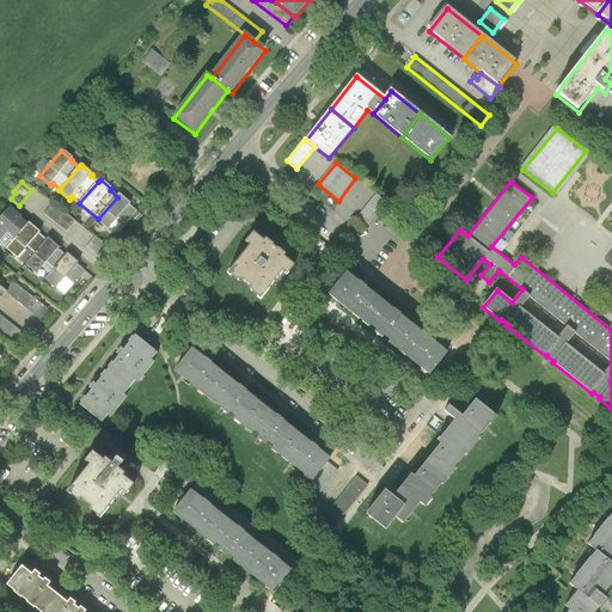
[(130,204),(120,195),(117,197),(98,219),(116,236),(136,212),(130,206),(130,204)]
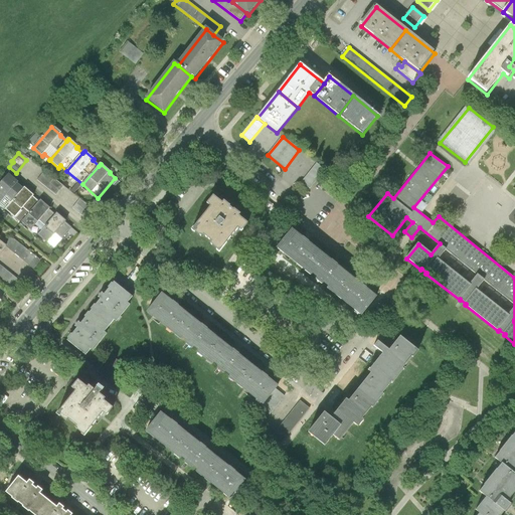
[(317,164),(301,183),(310,190),(325,171),(317,164)]
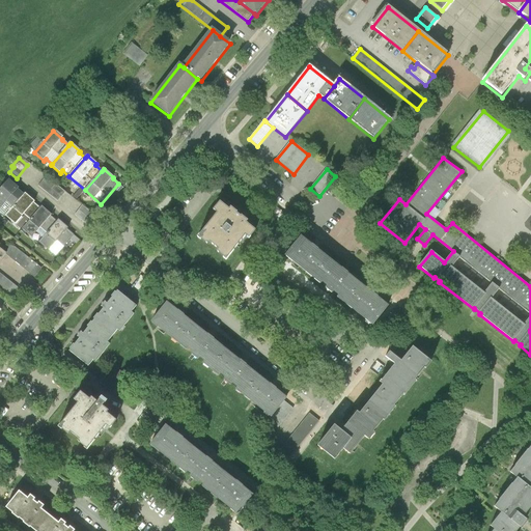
[(38,188),(58,202),(65,193),(46,177),(38,188)]
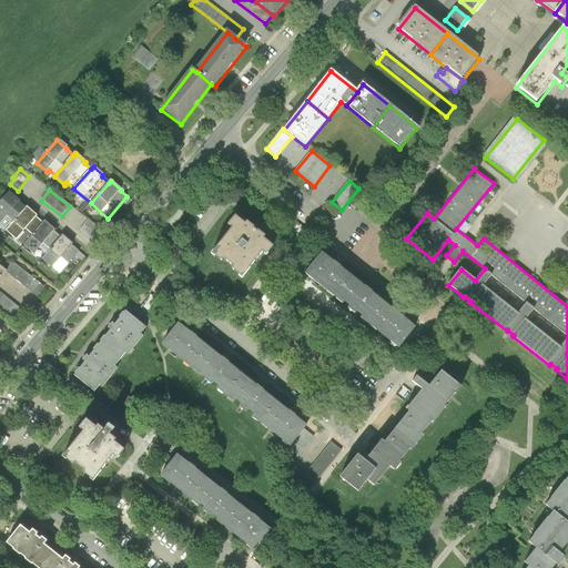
[(0,223),(7,216),(13,222),(24,210),(17,203),(18,203),(9,195),(0,204),(0,223)]
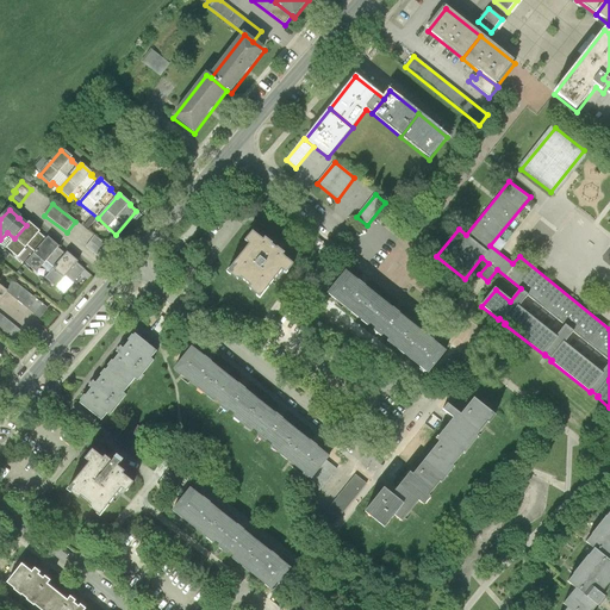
[(27,247),(35,253),(45,241),(38,234),(39,234),(29,224),(26,225),(14,238),(6,248),(17,257),(27,247)]
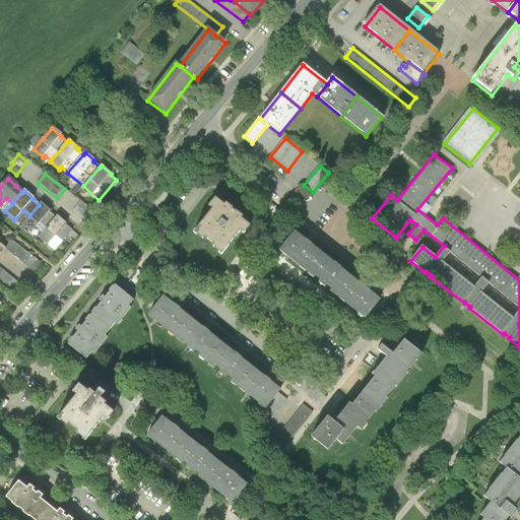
[(212,248),(221,255),(240,232),(244,235),(251,226),(242,219),(243,217),(225,204),(224,206),(215,199),(209,206),(212,209),(194,233),(203,241),(205,239),(213,246),(212,248)]
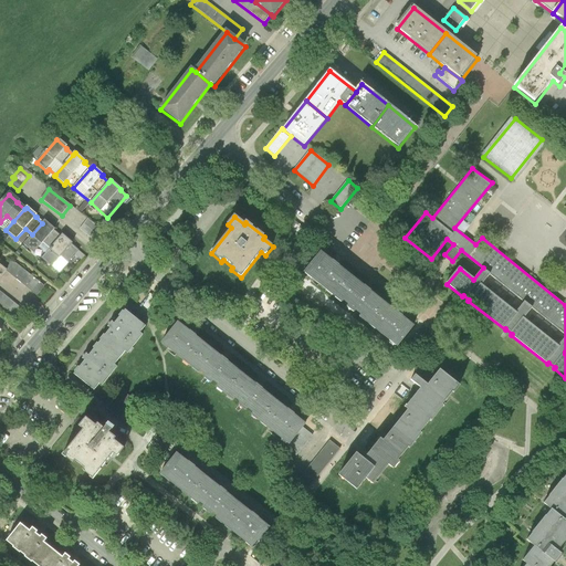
[(80,230),(90,238),(97,228),(87,220),(80,230)]
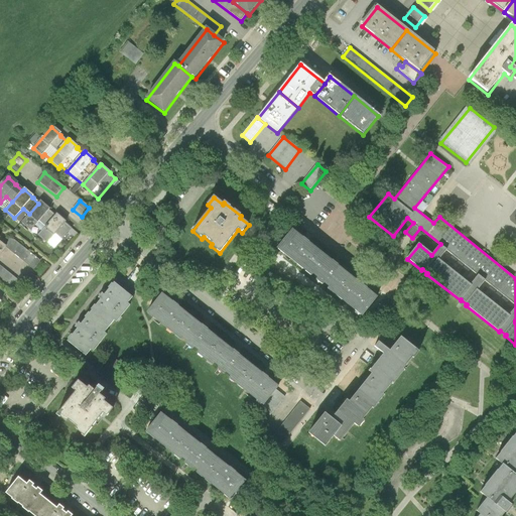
[(40,202),(38,204),(29,214),(21,223),(30,231),(39,221),(45,227),(55,216),(49,211),(49,210),(40,202)]
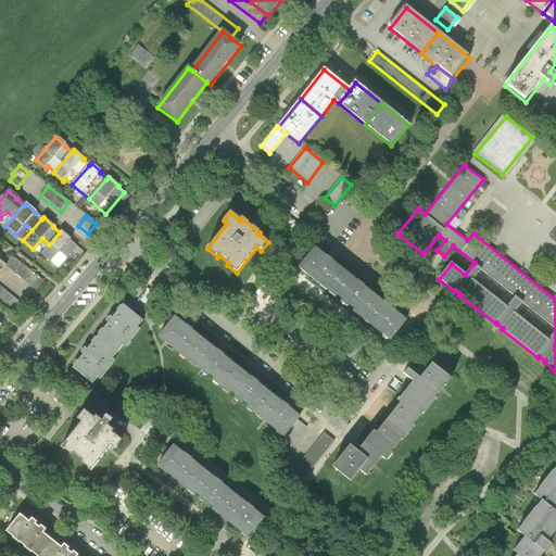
[(61,230),(60,232),(49,244),(40,254),(51,264),(61,252),(67,257),(77,247),(71,241),(72,240),(61,230)]
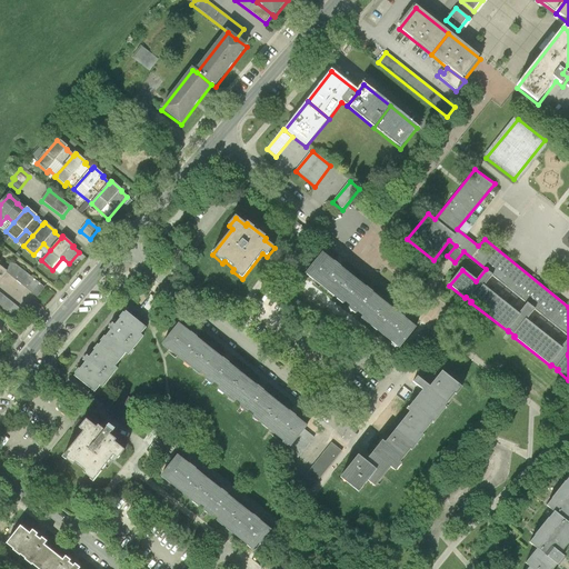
[(307,275),(337,299),(353,279),(322,255),(307,275)]
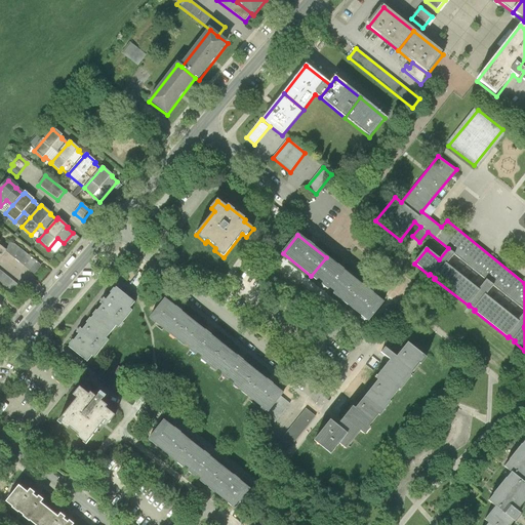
[(41,266),(12,243),(5,251),(34,274),(41,266)]
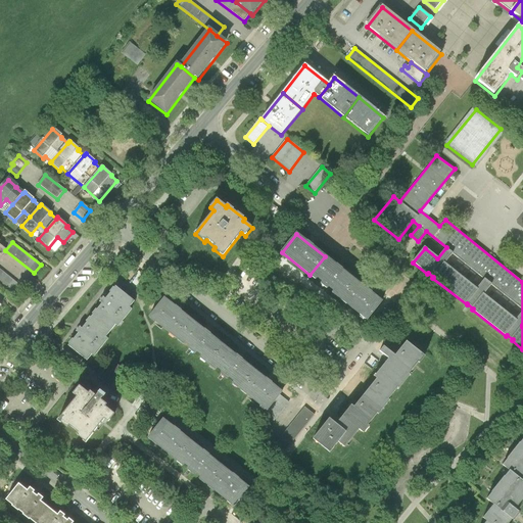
[(355,281),(325,256),(310,275),(317,280),(318,278),(323,282),(322,284),(328,289),(329,287),(334,292),(333,294),(340,299),(355,281)]
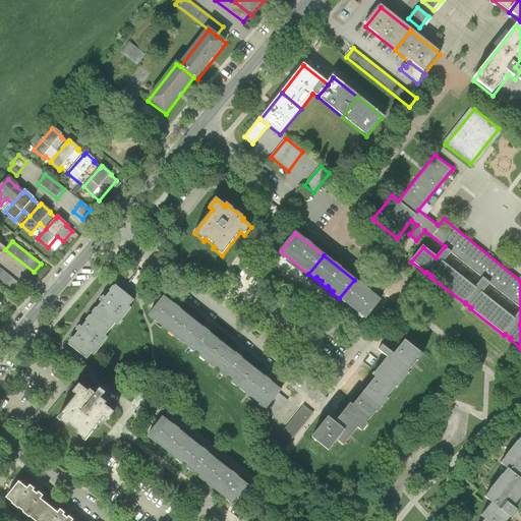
[(22,286),(0,268),(0,283),(15,295),(22,286)]
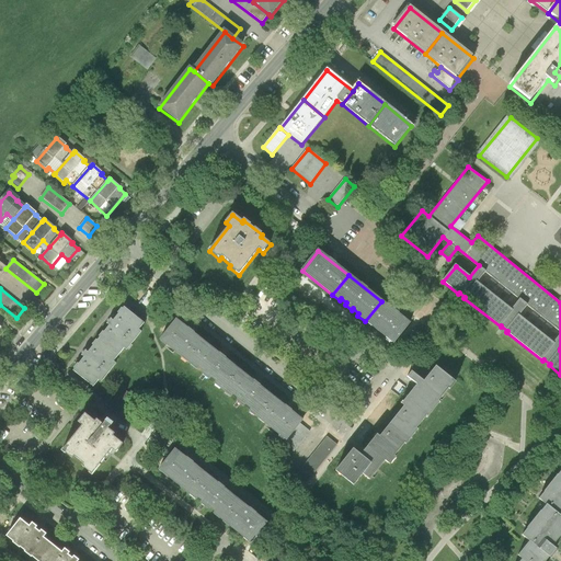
[(410,324),(381,301),(365,321),(393,344),(410,324)]
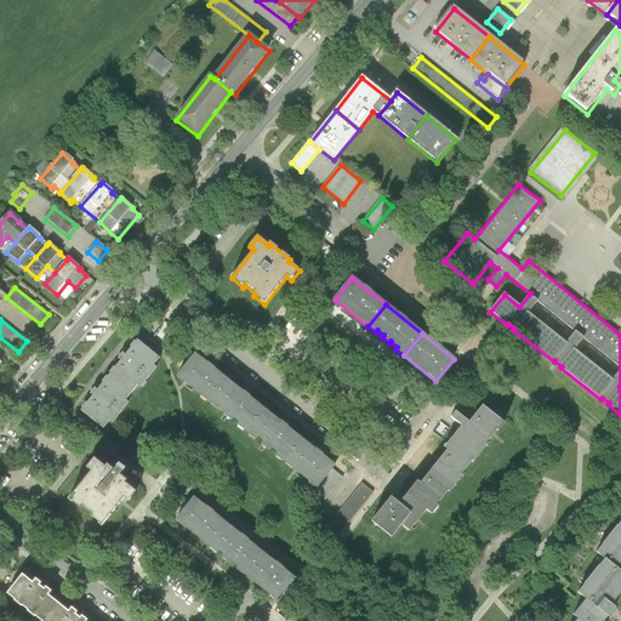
[(110,372),(109,375),(131,393),(137,386),(140,388),(157,366),(154,364),(159,357),(137,340),(136,341),(135,340),(130,346),(131,347),(125,354),(123,352),(118,358),(121,360),(115,368),(114,365),(109,371),(110,372)]
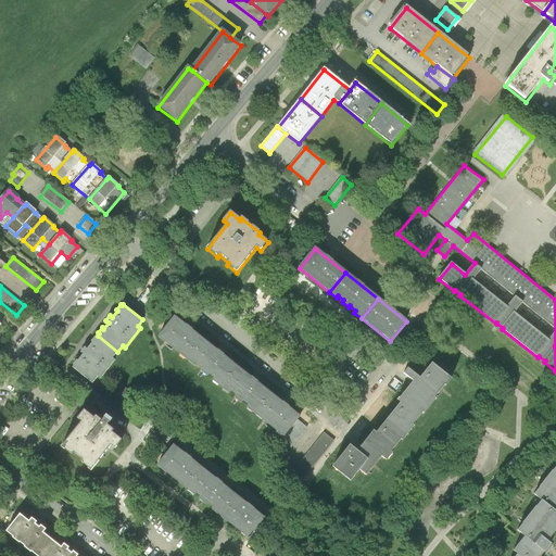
[(194,365),(197,363),(211,345),(174,315),(158,335),(194,365)]
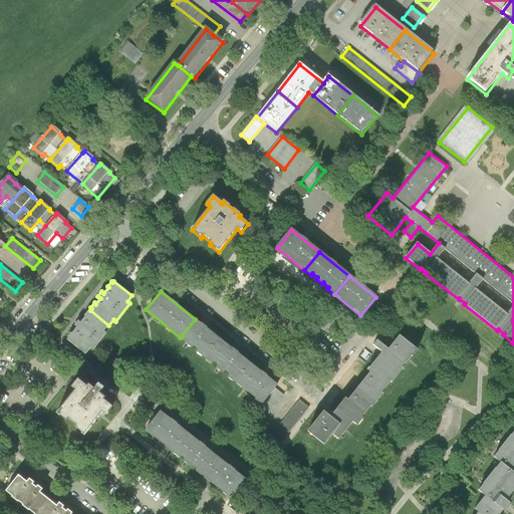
[(103,331),(108,325),(90,310),(89,311),(88,310),(84,315),(85,316),(80,322),(78,320),(74,325),(77,327),(67,339),(85,354),(90,348),(92,350),(106,333),(103,331)]
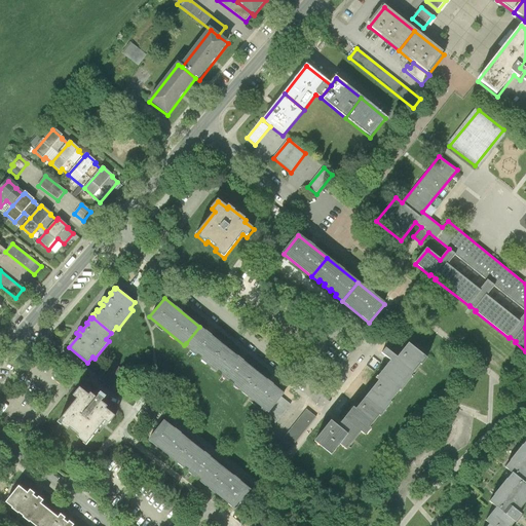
[(223,345),(199,327),(186,343),(191,348),(190,349),(195,354),(197,352),(202,357),(201,359),(209,365),(223,345)]
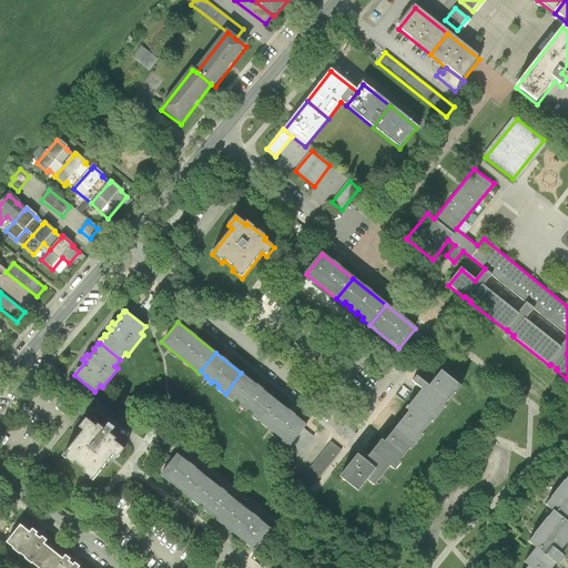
[(409,412),(397,427),(417,444),(424,436),(422,435),(432,422),(434,424),(446,408),(445,407),(455,394),(456,395),(463,387),(443,371),(429,387),(417,377),(413,383),(423,391),(407,411),(409,412)]
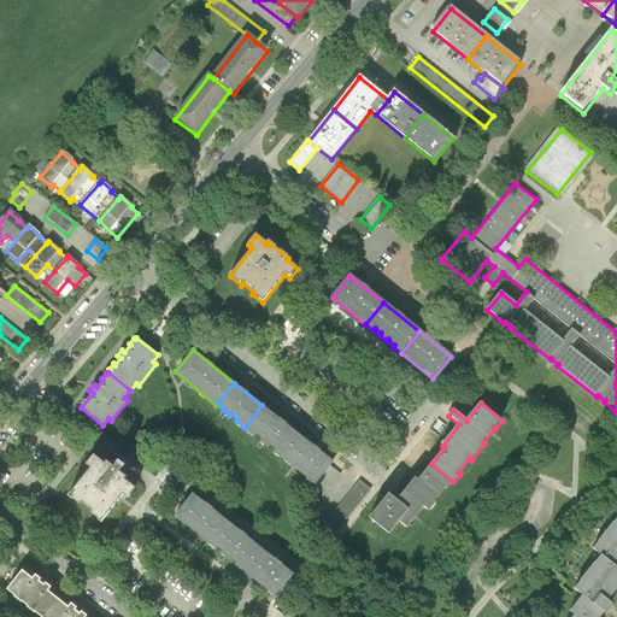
[(274,451),(281,457),(299,435),(262,405),(245,428),(253,435),(256,433),(262,439),(260,440),(268,446),(269,444),(276,448),(274,451)]
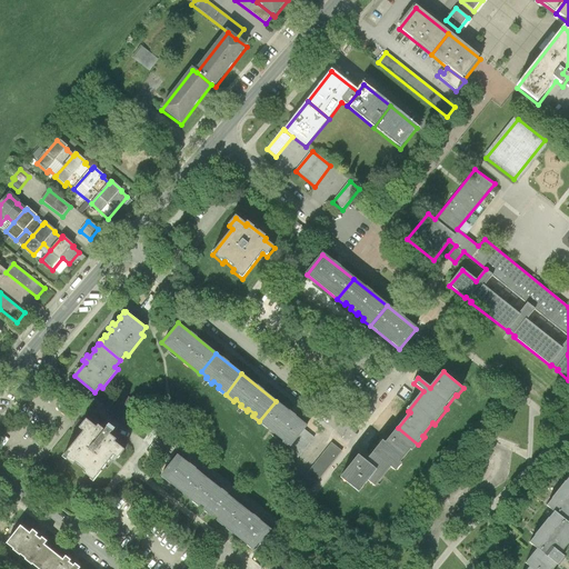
[(307,426),(276,401),(259,421),(290,446),(303,429),(307,426)]
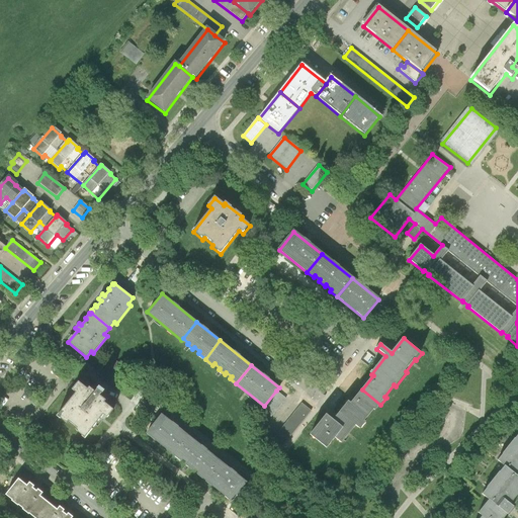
[(76,431),(85,438),(104,415),(107,418),(114,411),(104,403),(106,401),(100,396),(105,389),(99,384),(94,391),(89,387),(88,390),(78,381),(72,390),(76,393),(57,416),(67,424),(69,422),(77,429),(76,431)]
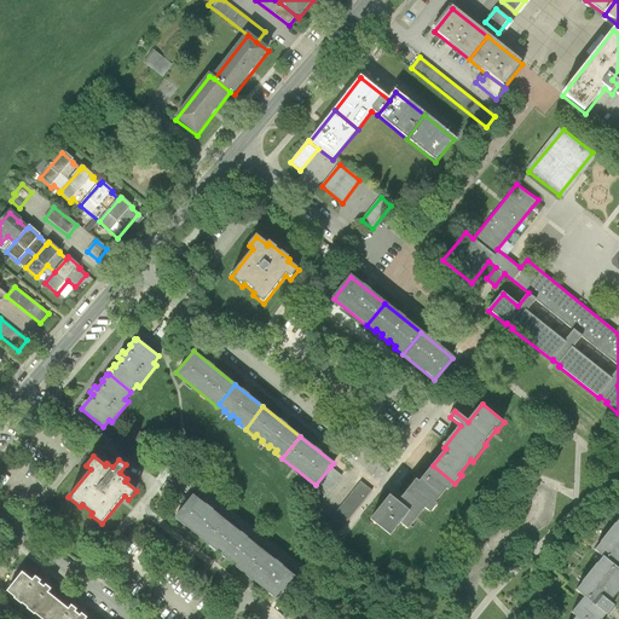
[(449,492),(455,484),(433,466),(420,484),(416,480),(398,503),(389,496),(370,520),(389,536),(399,524),(409,531),(426,509),(431,514),(437,507),(435,505),(447,491),(449,492)]
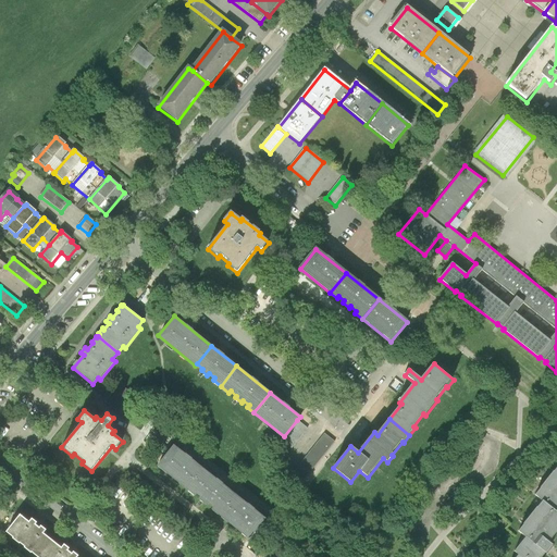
[(308,429),(297,420),(284,436),(269,456),(279,465),(308,429)]
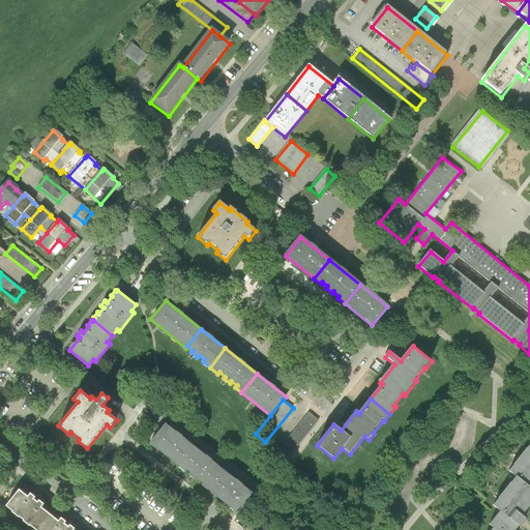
[(277,451),(287,460),(319,420),(310,413),(277,451)]
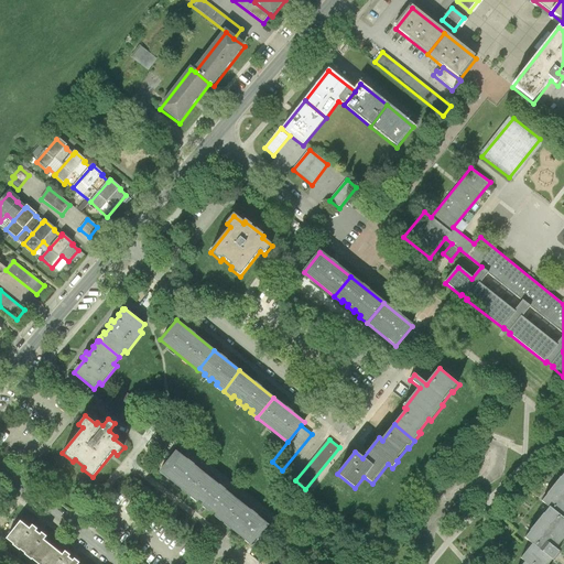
[(160,473),(190,496),(206,477),(175,453),(160,473)]
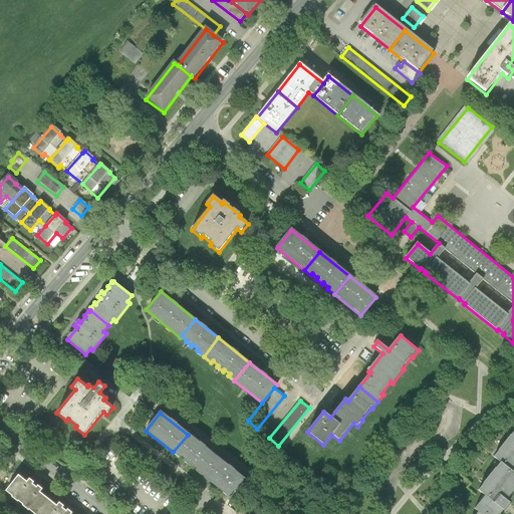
[(493,458),(500,463),(513,473),(513,470),(513,431),(510,436),(510,435),(498,451),(493,458)]
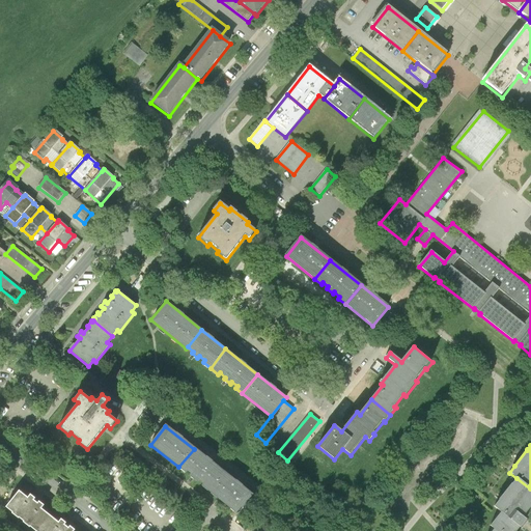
[(202,486),(208,492),(224,473),(194,449),(178,467),(185,472),(187,470),(192,475),(191,477),(196,481),(198,479),(204,484),(202,486)]
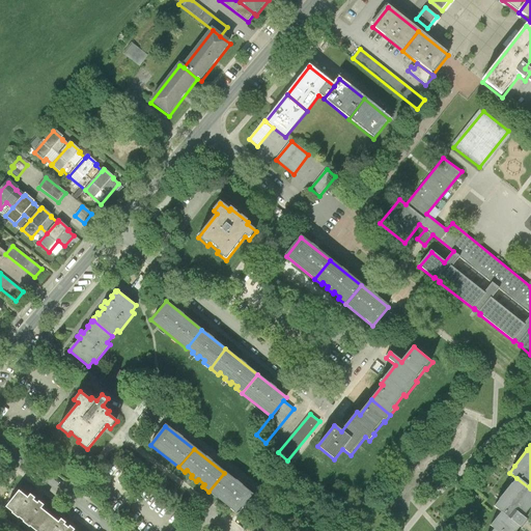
[(252,496),(224,473),(208,492),(238,514),(252,496)]
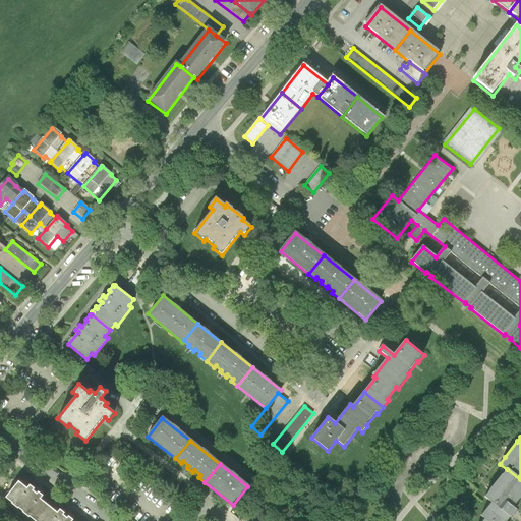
[(484,497),(491,503),(480,516),(484,519),(482,520),(506,520),(510,517),(516,509),(513,506),(520,496),(520,490),(520,479),(507,469),(502,474),(488,489),(489,490),(484,497)]
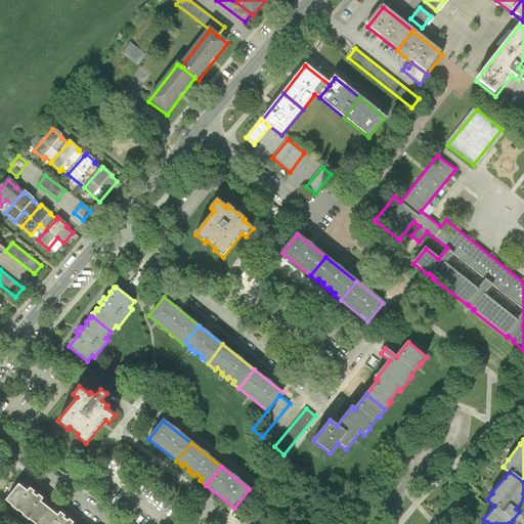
[(5,499),(35,523),(48,508),(40,501),(43,497),(38,494),(36,495),(33,492),(34,491),(29,487),(27,490),(17,483),(5,499)]
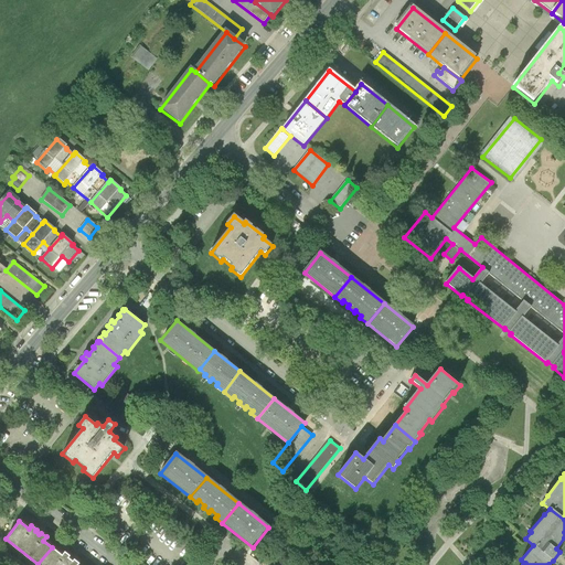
[(62,555),(52,547),(38,564),(77,564),(78,564),(74,560),(72,562),(67,558),(70,556),(64,552),(62,555)]
